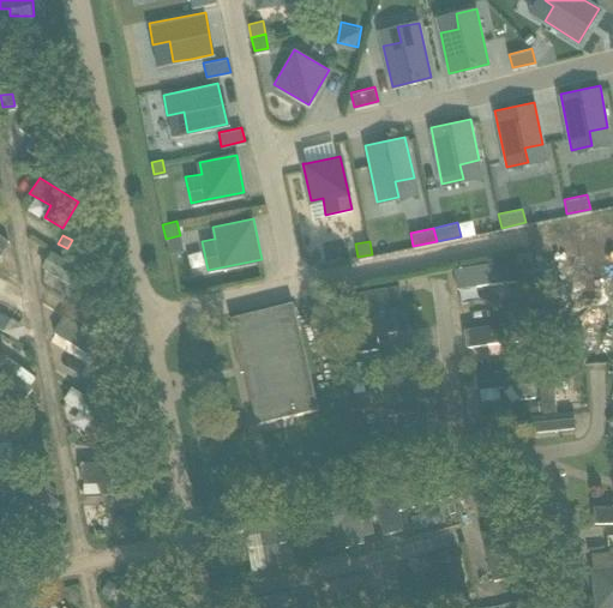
[(518,257),(458,263),(463,302),(523,296),(518,257)]
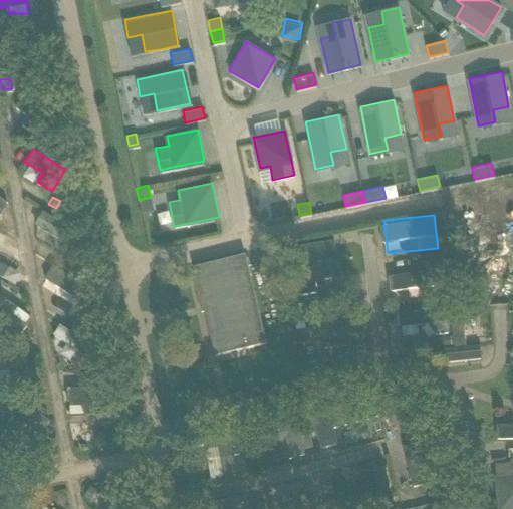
[(332,240),(291,246),(298,292),(316,291),(314,277),(338,273),(332,240)]
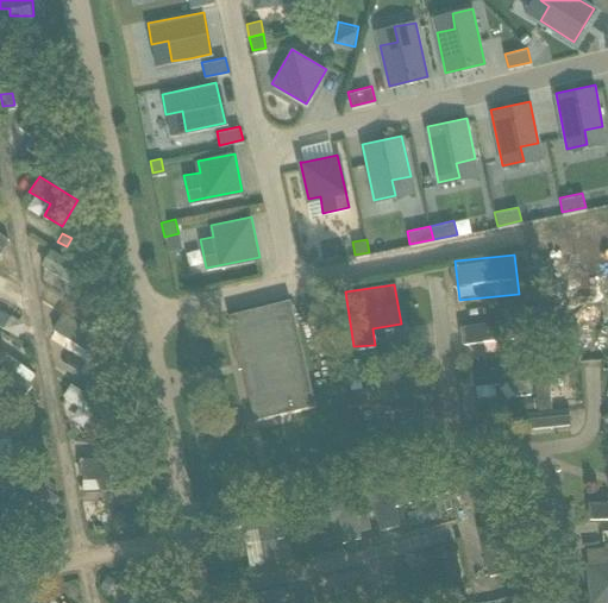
[(516,297),(500,300),(502,315),(519,313),(516,297)]
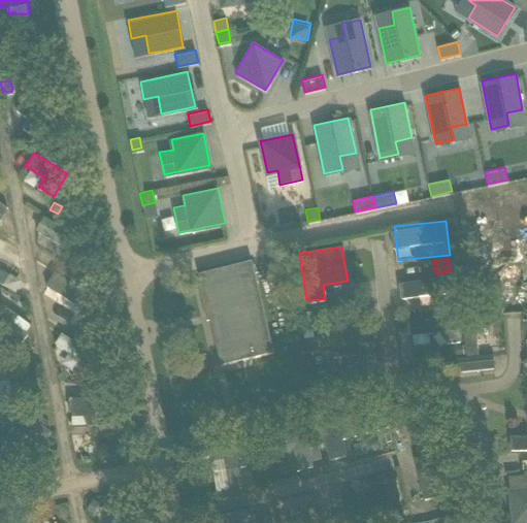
[(197,271),(220,363),(273,350),(251,259),(197,271)]
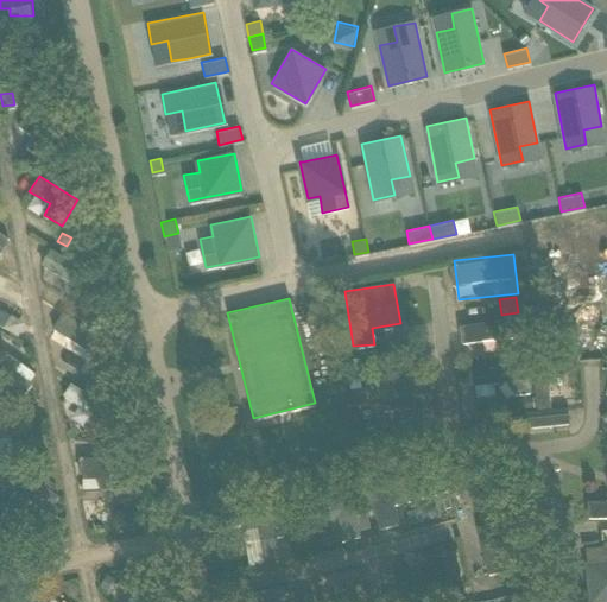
[(0,321),(5,323),(11,309),(0,304),(0,321)]
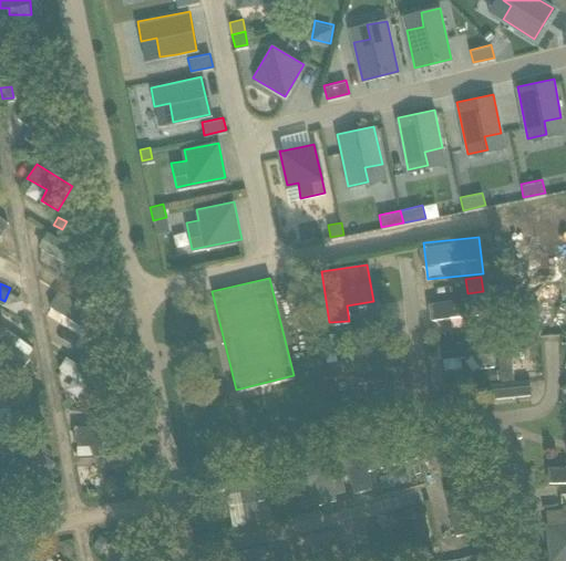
[(47,311),(68,323),(62,333),(81,344),(98,317),(57,293),(47,311)]
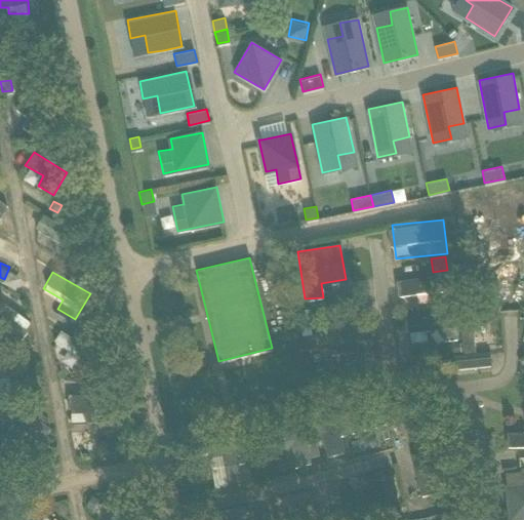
[(10,318),(16,309),(3,300),(0,303),(0,329),(18,343),(28,330),(10,318)]
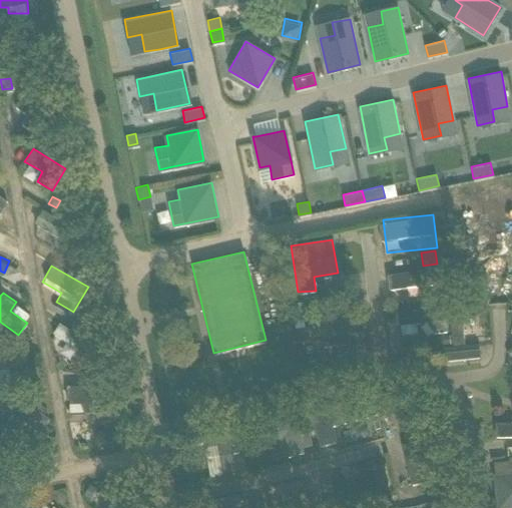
[(322,295),(307,297),(309,313),(324,311),(322,295)]
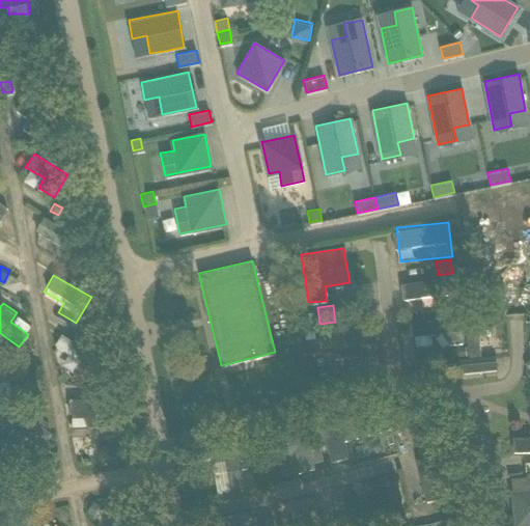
[(314,311),(302,313),(304,329),(316,327),(314,311)]
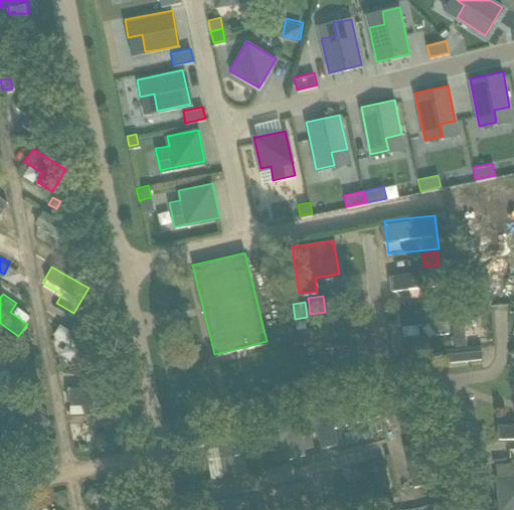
[(449,319),(447,306),(397,312),(398,325),(425,322),(434,333),(448,332),(447,319),(449,319)]
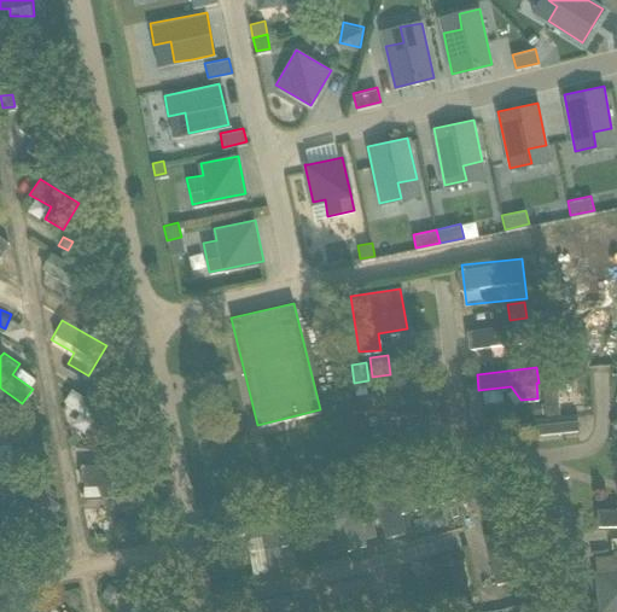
[(93,376),(87,389),(100,396),(108,384),(93,376)]
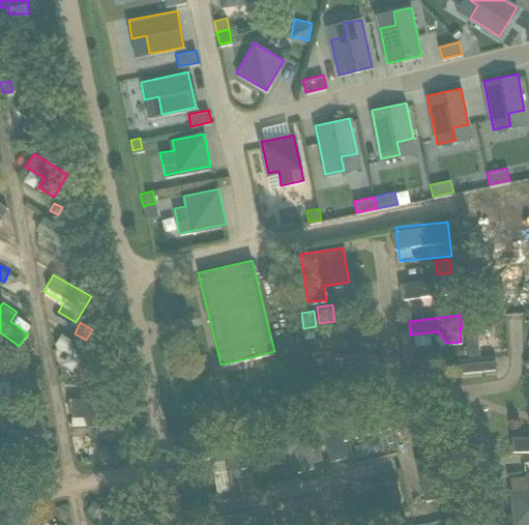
[(62,333),(56,343),(87,360),(93,351),(62,333)]
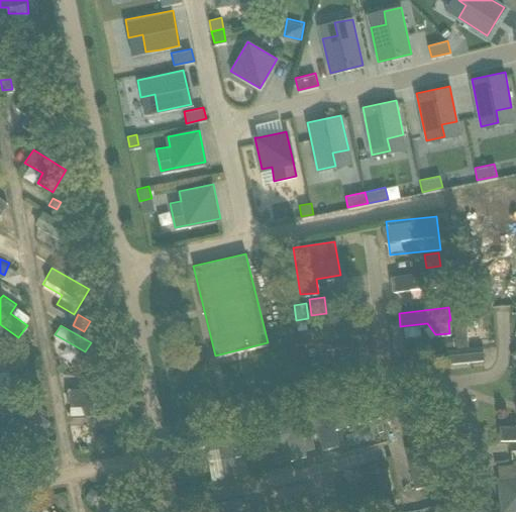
[(344,341),(341,325),(326,327),(329,344),(344,341)]
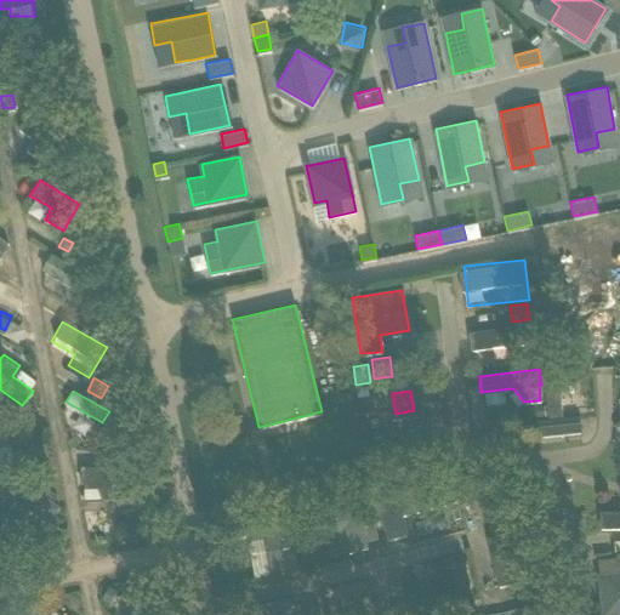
[(580,431),(581,415),(563,413),(566,394),(549,392),(545,427),(580,431)]
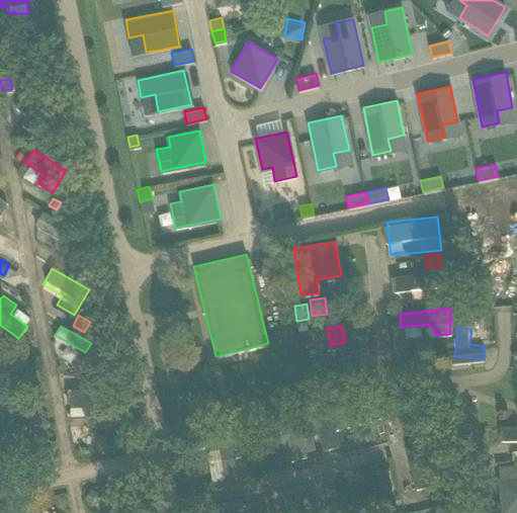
[(311,331),(299,333),(300,343),(313,341),(311,331)]
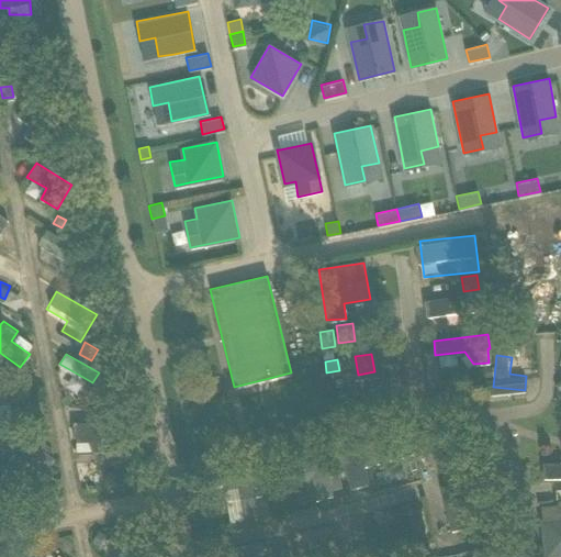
[(493,366),(479,366),(479,377),(493,376),(493,366)]
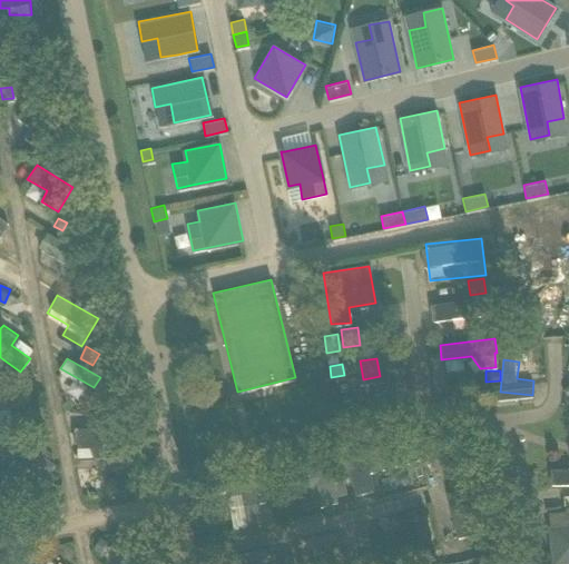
[(0,456),(2,457),(16,428),(0,421),(0,456)]
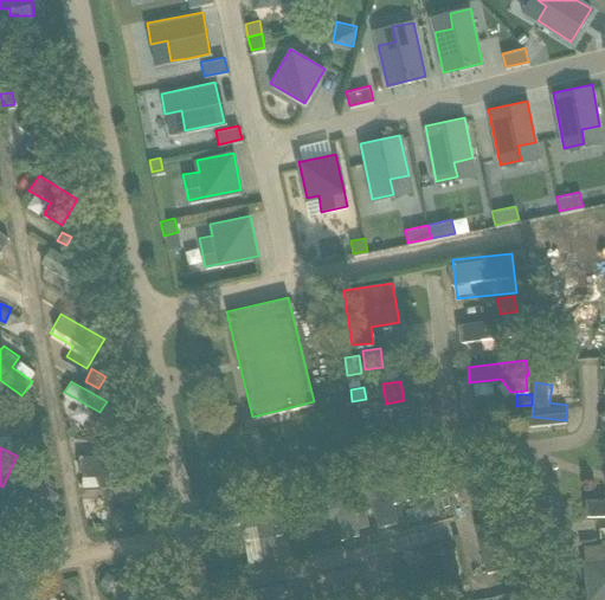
[(132,455),(81,456),(82,472),(97,472),(101,485),(132,483),(132,455)]
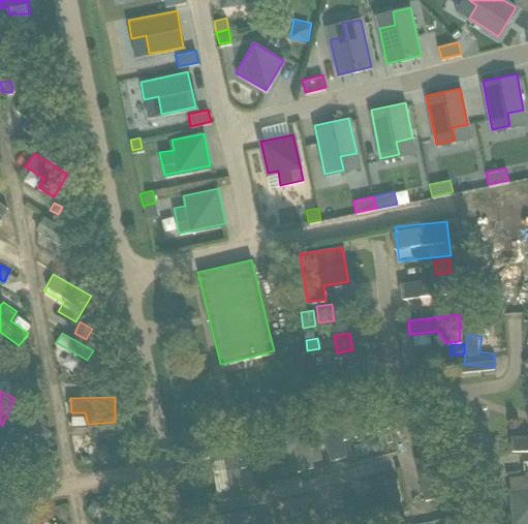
[(384,409),(378,410),(383,427),(389,425),(384,409)]
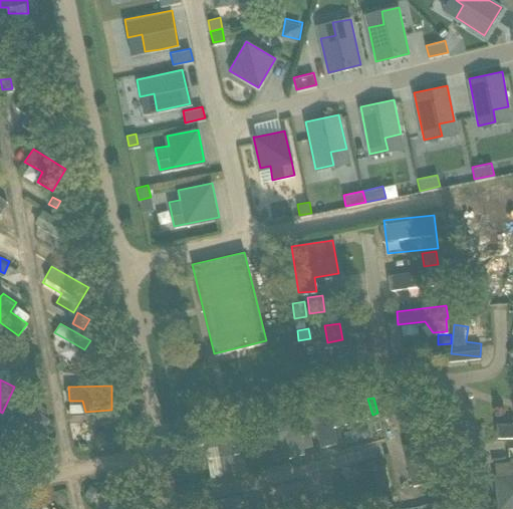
[(41,433),(49,420),(21,400),(0,430),(0,449),(5,453),(25,423),(41,433)]
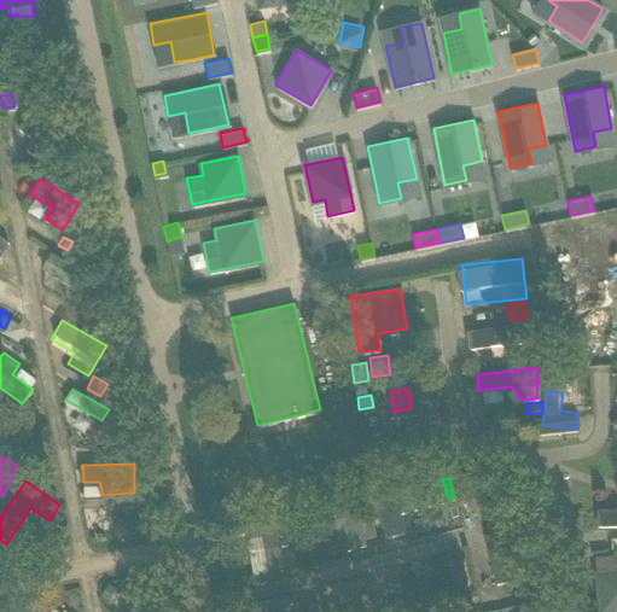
[(428,484),(376,497),(382,524),(384,534),(384,537),(403,530),(400,513),(432,505),(428,484)]
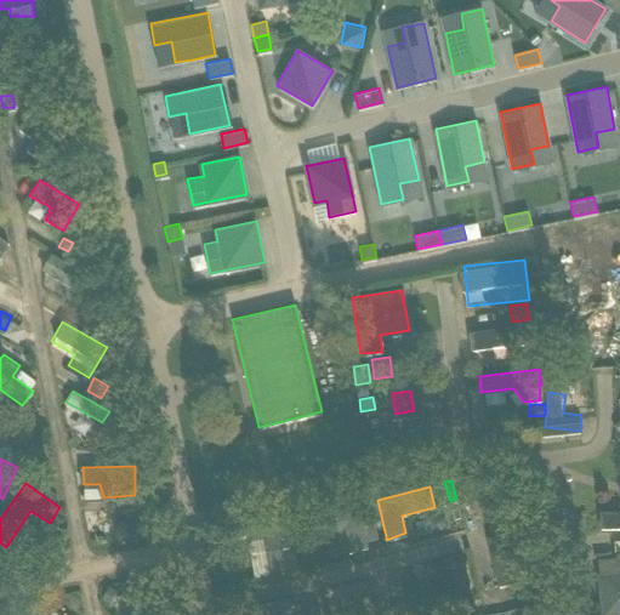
[(357,506),(302,519),(306,541),(340,533),(346,552),(367,547),(357,506)]
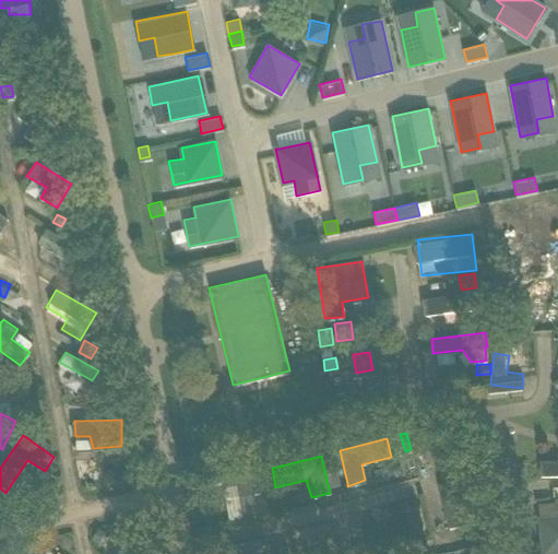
[(542,473),(557,472),(557,456),(542,457),(542,473)]
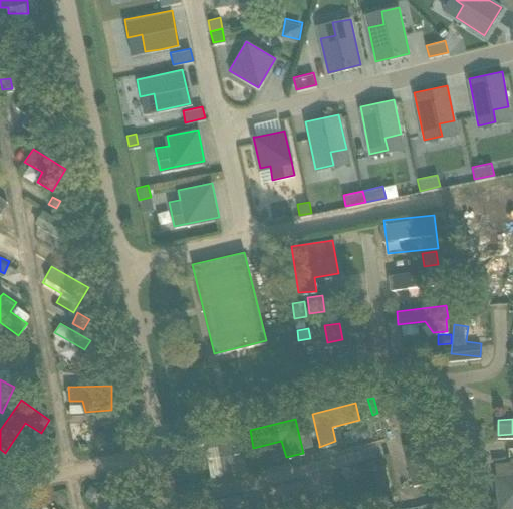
[(229,440),(227,431),(201,436),(209,477),(234,473),(231,453),(237,452),(235,439),(229,440)]
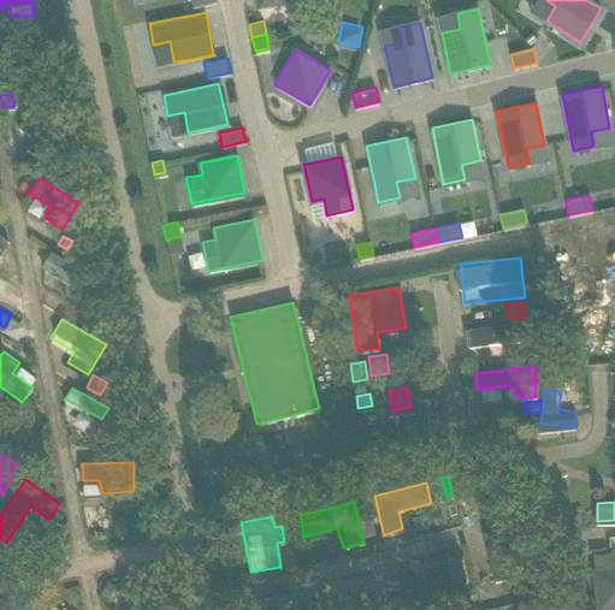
[(380,522),(372,523),(374,534),(383,532),(380,522)]
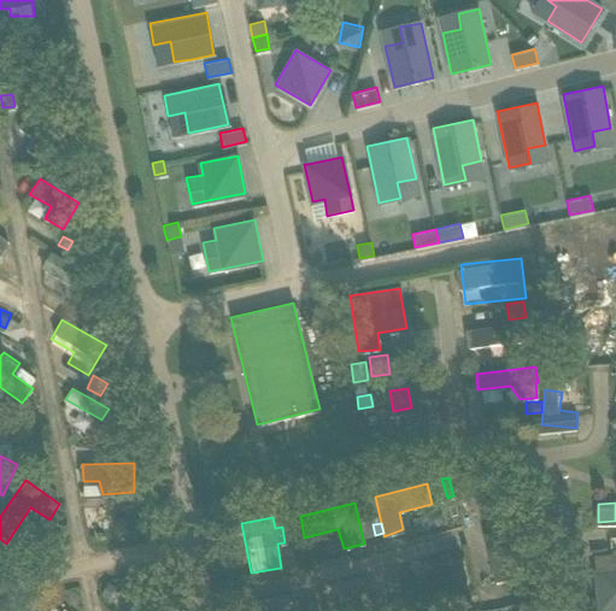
[(440,610),(470,605),(458,551),(436,554),(444,588),(423,594),(427,610),(440,610)]
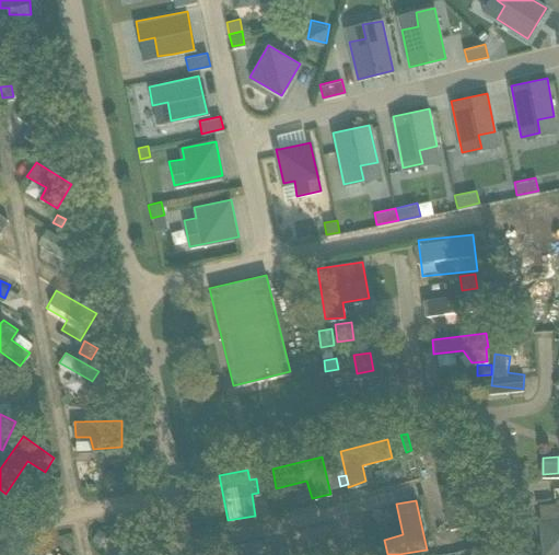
[(558,554),(558,517),(538,519),(542,554),(558,554)]
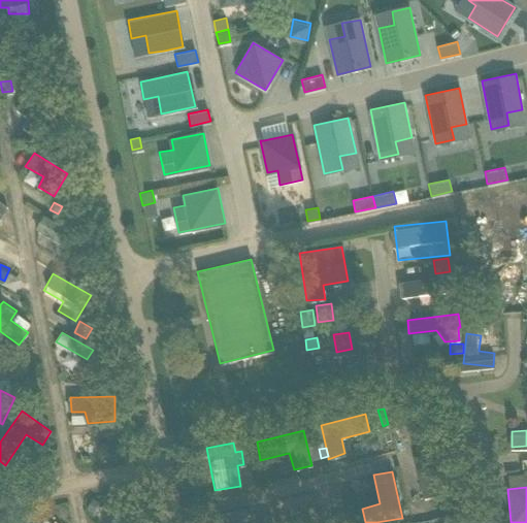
[(92,497),(87,508),(93,511),(98,500),(92,497)]
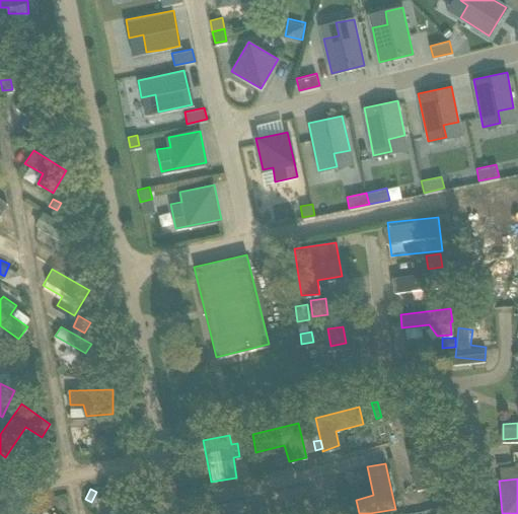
[(314,513),(310,493),(281,499),(284,513),(314,513)]
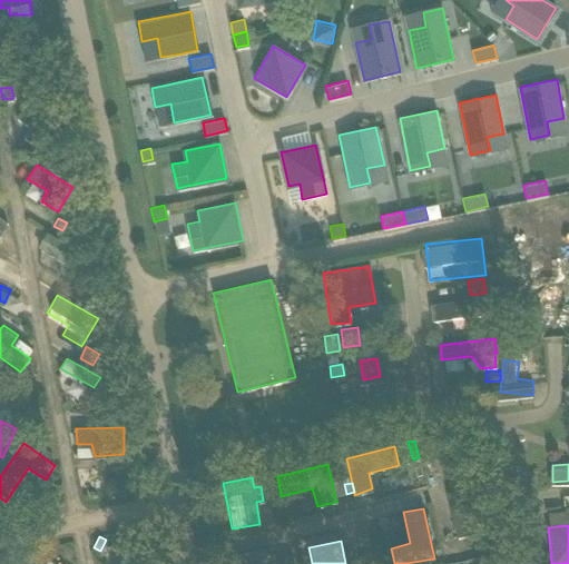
[(274,563),(271,547),(219,558),(221,563),(274,563)]
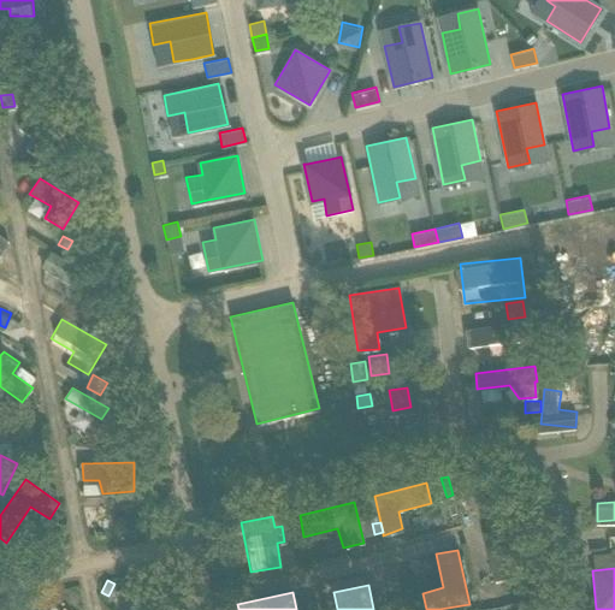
[(25,609),(23,599),(11,602),(12,609),(25,609)]
